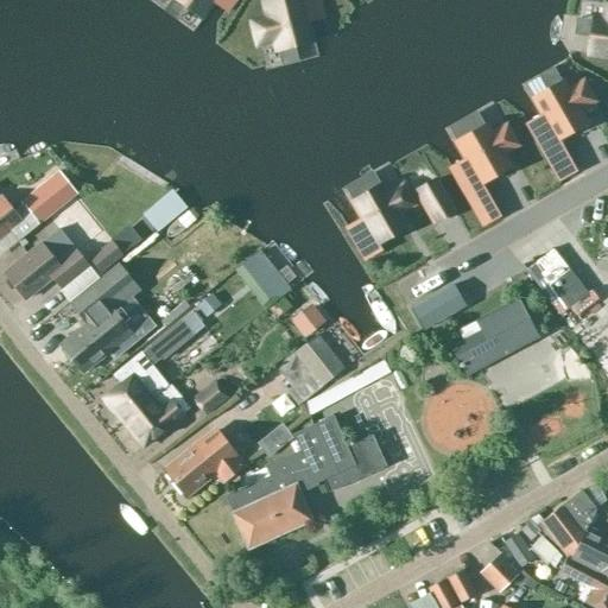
[(179,0),(189,6),(202,16),(211,1),(213,0),(179,0)]
